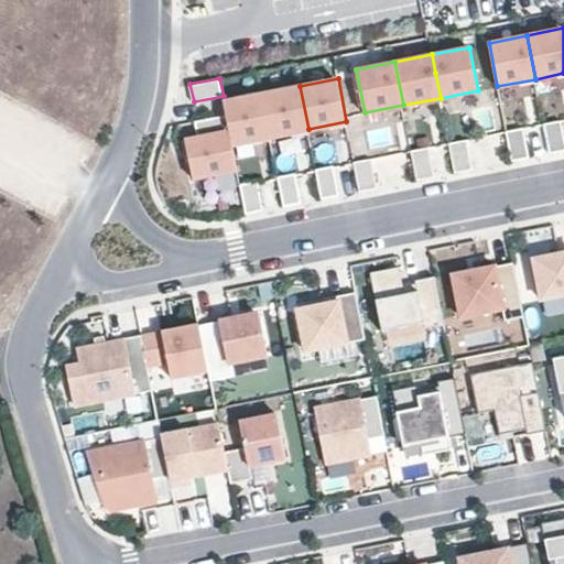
[(308,129),(300,86),(262,94),(271,137),(308,129)]
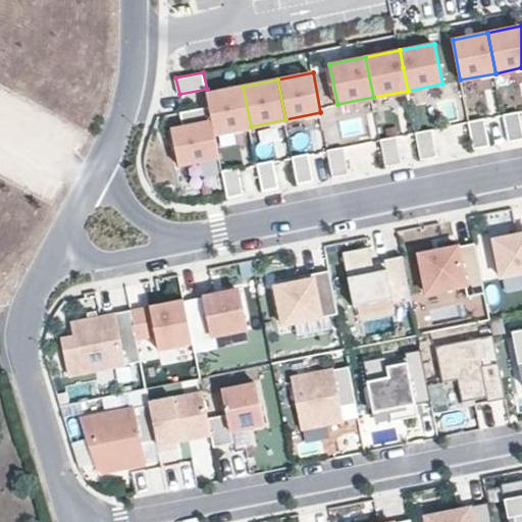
[(251,126),(243,87),(208,94),(210,106),(215,134),(251,126)]
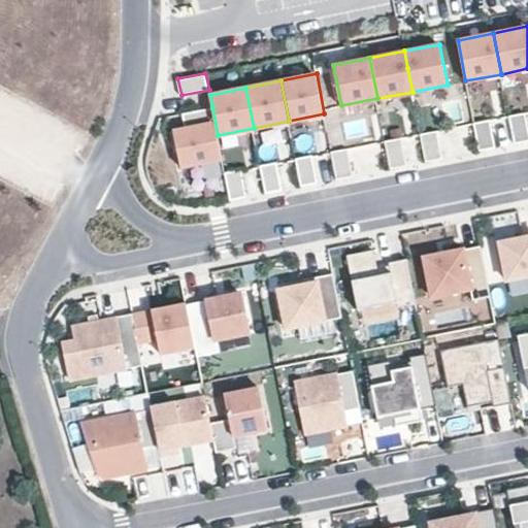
[(218,135),(212,107),(184,113),(187,128),(174,131),(182,167),(223,158),(218,135)]
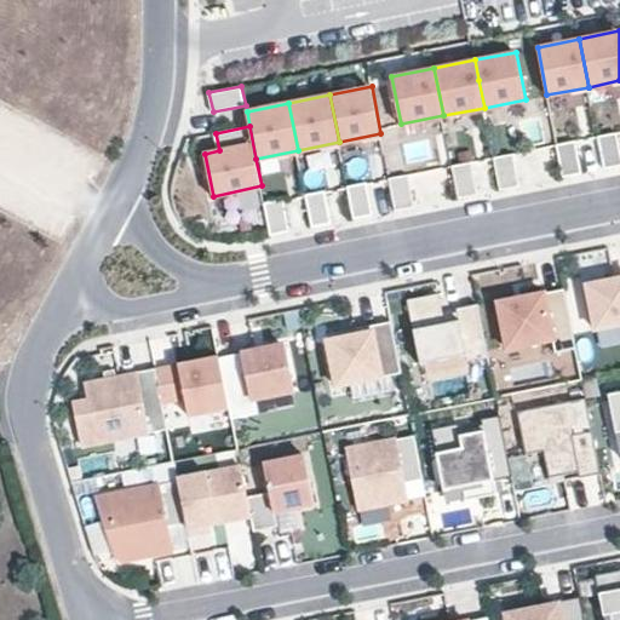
[(598,136),(604,168),(619,165),(619,143),(618,132),(598,136)]
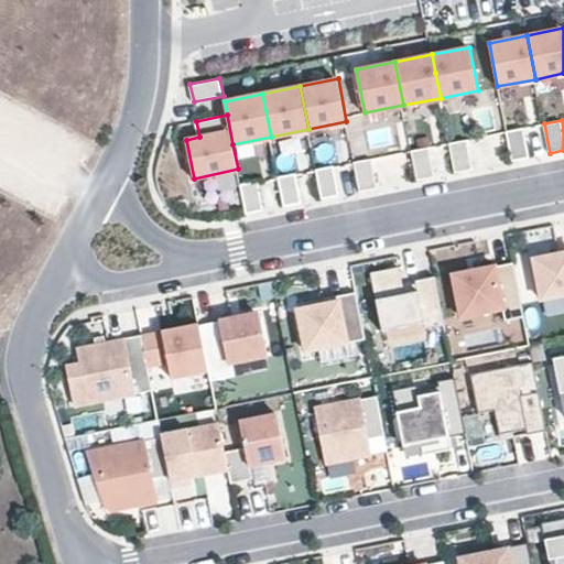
[(506,131),(512,161),(530,158),(524,128),(506,131)]
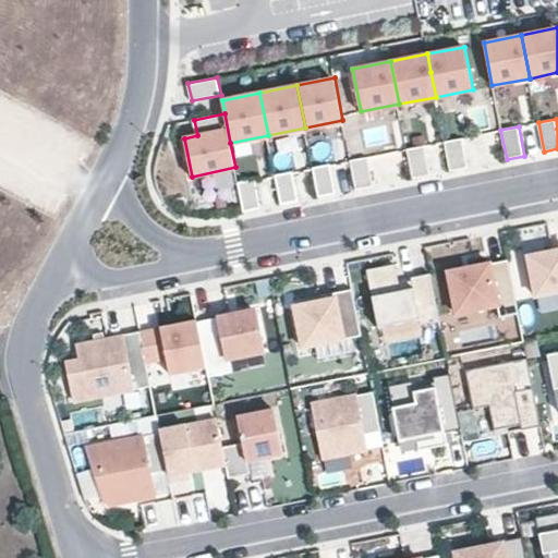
[(445,141),(450,170),(468,167),(462,137),(445,141)]
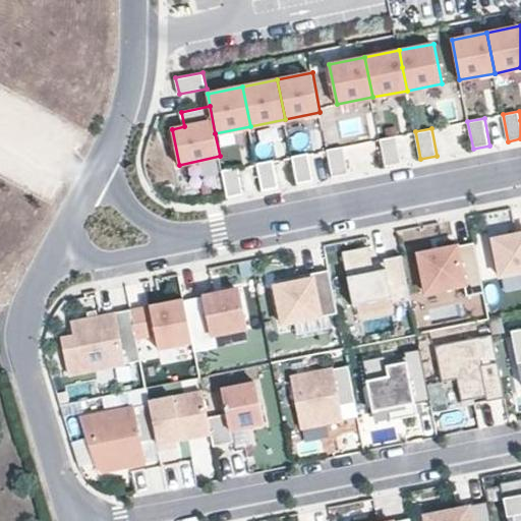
[(381,138),(386,166),(402,163),(396,135),(381,138)]
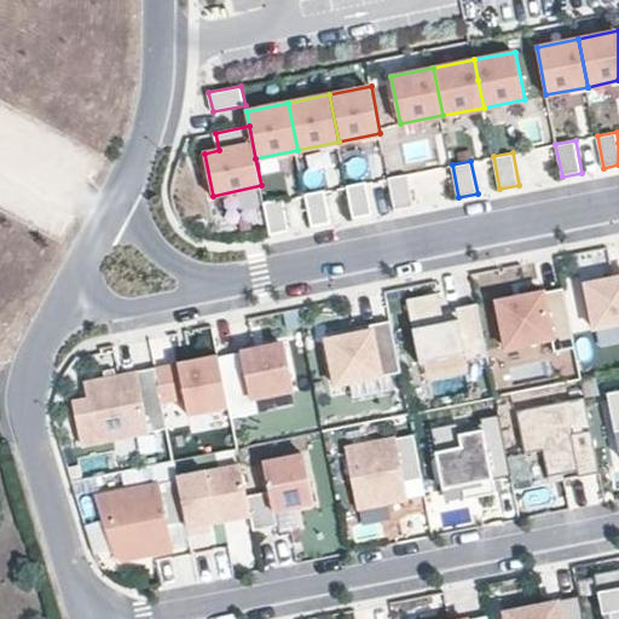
[(388,178),(395,209),(415,206),(408,173),(388,178)]
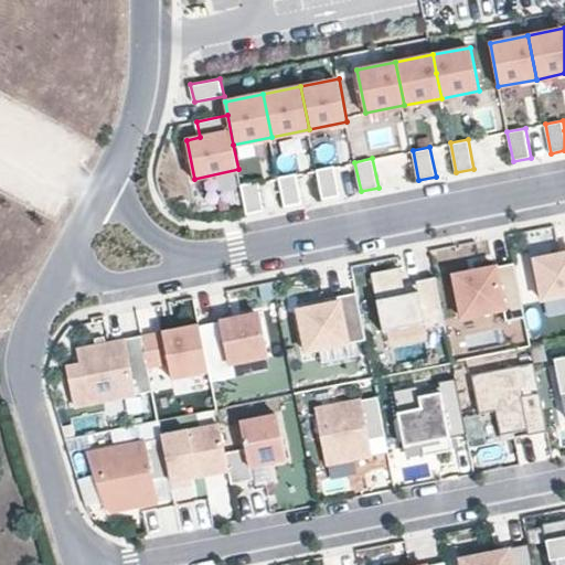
[(317,169),(322,199),(340,195),(334,166),(317,169)]
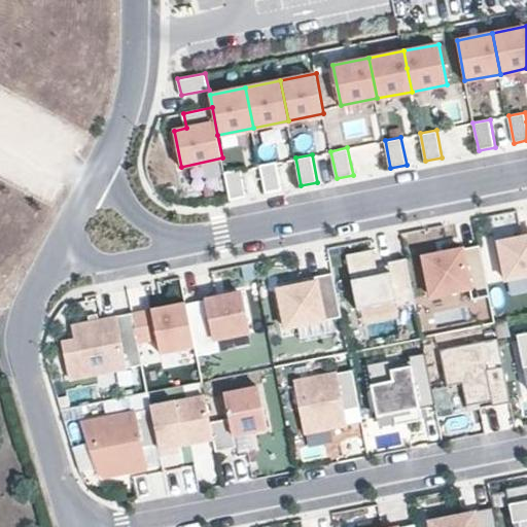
[(260,165),(266,192),(282,188),(277,162),(260,165)]
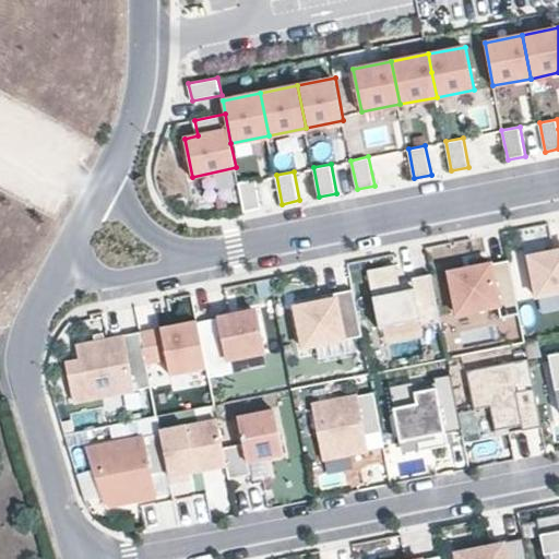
[(239,182),(245,211),(262,207),(256,179),(239,182)]
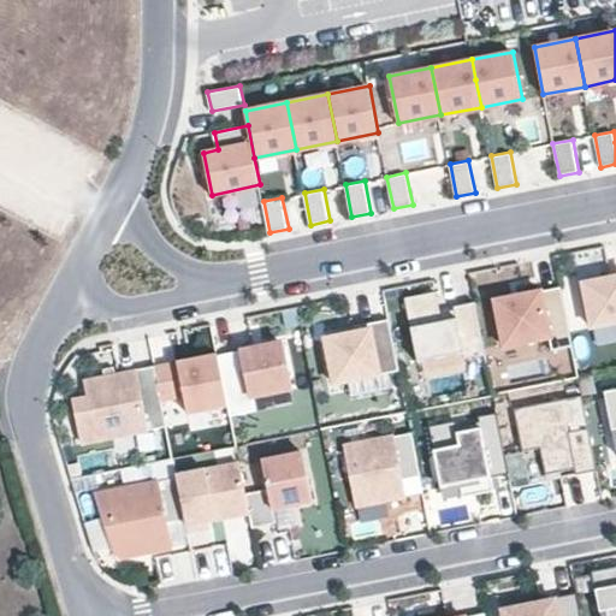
[(615,321),(615,276),(584,283),(592,327),(615,321)]
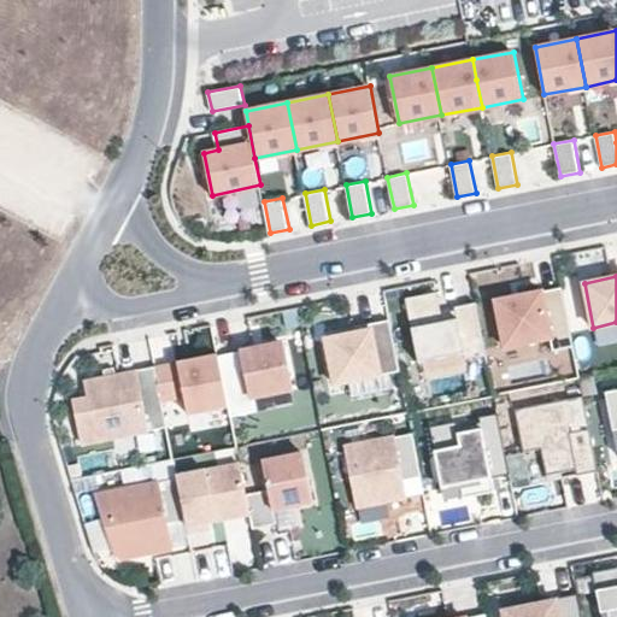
[(553,351),(574,346),(562,287),(495,300),(505,347),(551,338),(553,351)]
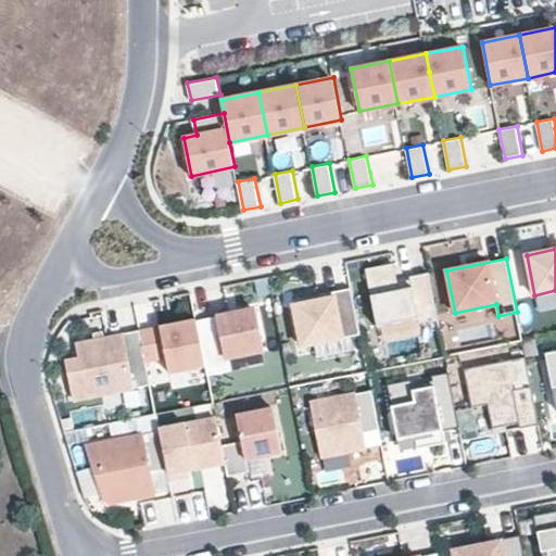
[(419,323),(438,319),(429,273),(411,276),(413,287),(399,289),(394,263),(366,268),(377,326),(418,317),(419,323)]
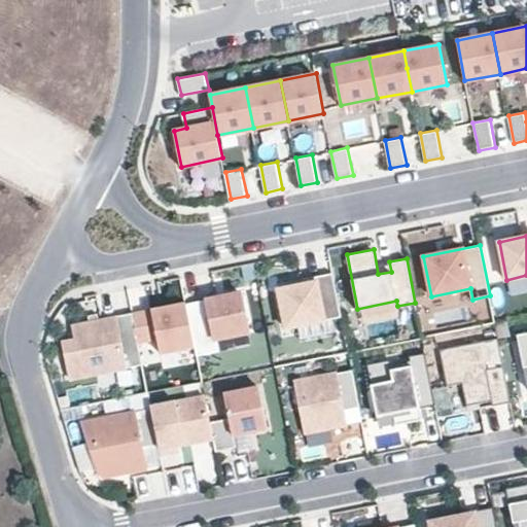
[(377,267),(378,274),(391,272),(389,265),(377,267)]
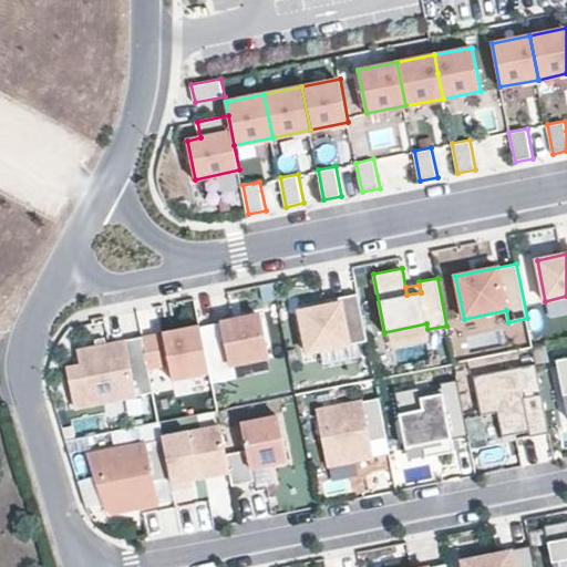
[(308,352),(368,341),(358,294),(298,305),(308,352)]
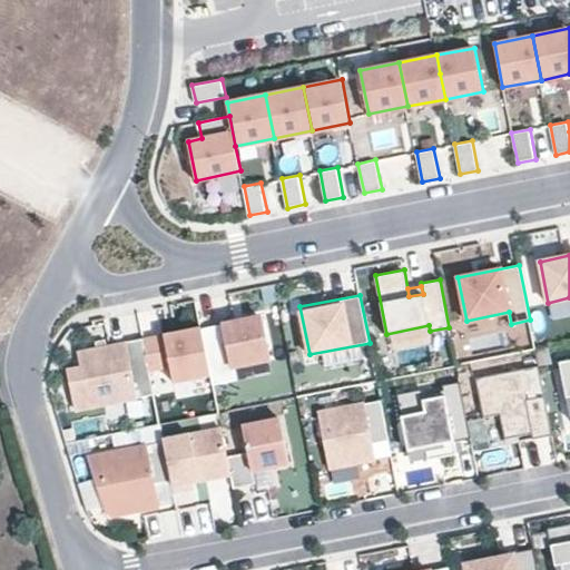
[(262,316),(202,327),(212,374),(213,384),(238,379),(235,366),(269,360),(262,316)]
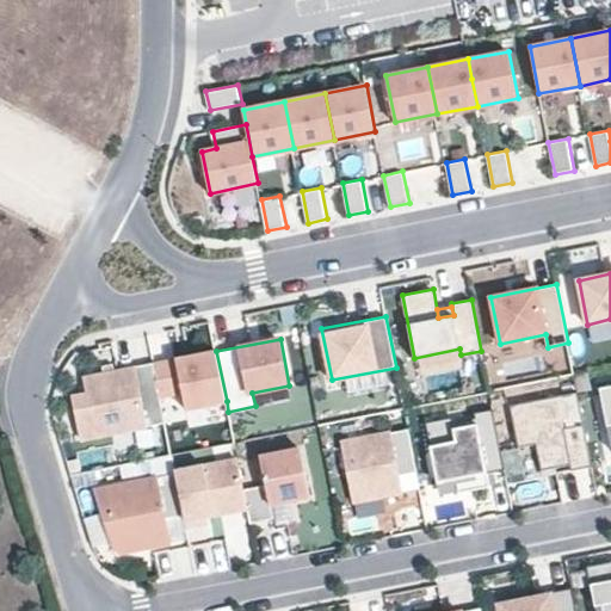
[(216,351),(154,364),(160,396),(183,392),(186,409),(227,401),(216,351)]
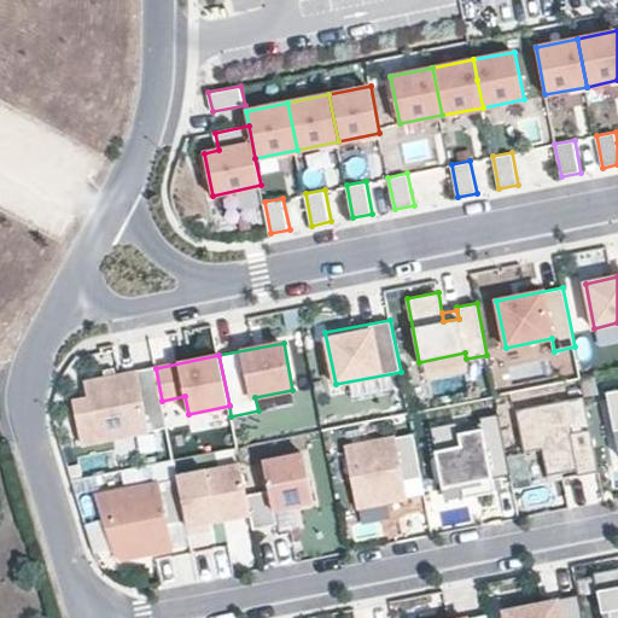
[(156,368),(156,366),(116,375),(105,378),(87,382),(91,397),(76,401),(85,443),(168,427),(162,401),(156,368)]
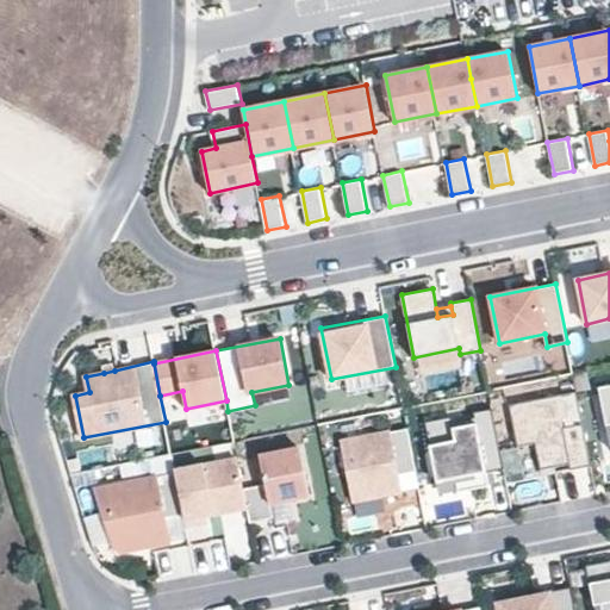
[(103,365),(104,373),(114,371),(113,362),(103,365)]
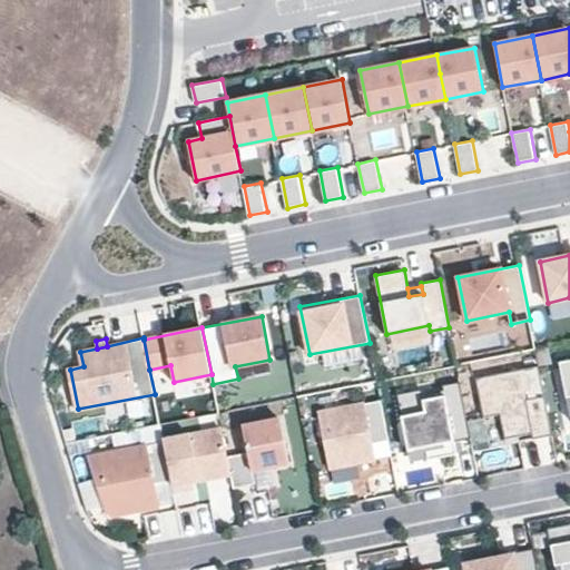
[(569,360),(560,362),(569,413),(569,360)]
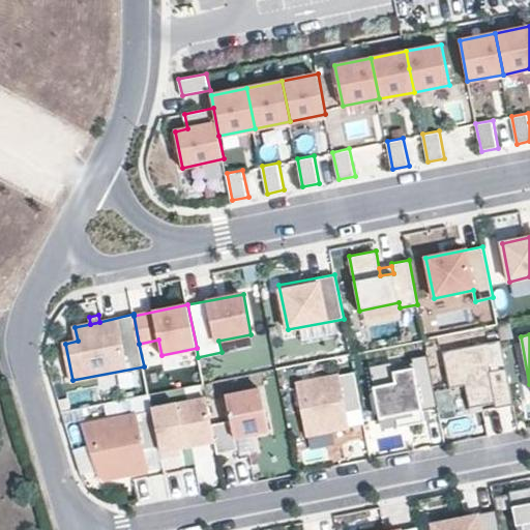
[(514,404),(501,340),(443,351),(450,388),(466,385),(470,408),(482,405),(495,403),(496,408),(514,404)]
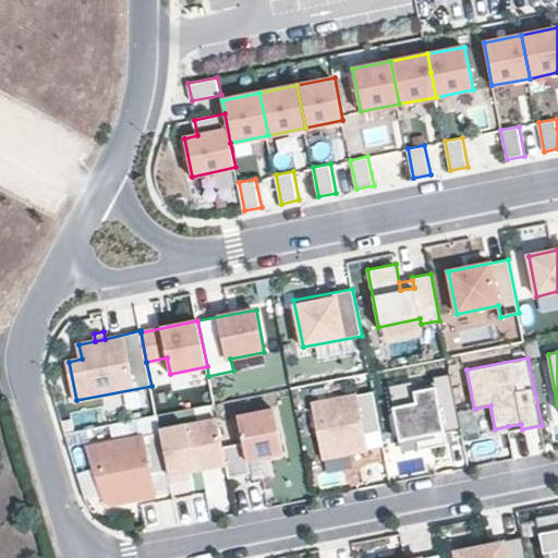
[(461,428),(450,373),(433,376),(434,381),(413,385),(413,380),(388,385),(400,440),(416,437),(420,450),(448,444),(446,432),(461,428)]
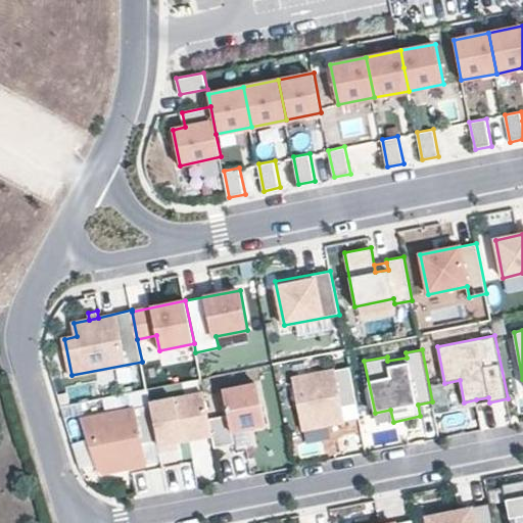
[(357,403),(349,367),(293,378),(303,429),(343,421),(340,407),(357,403)]
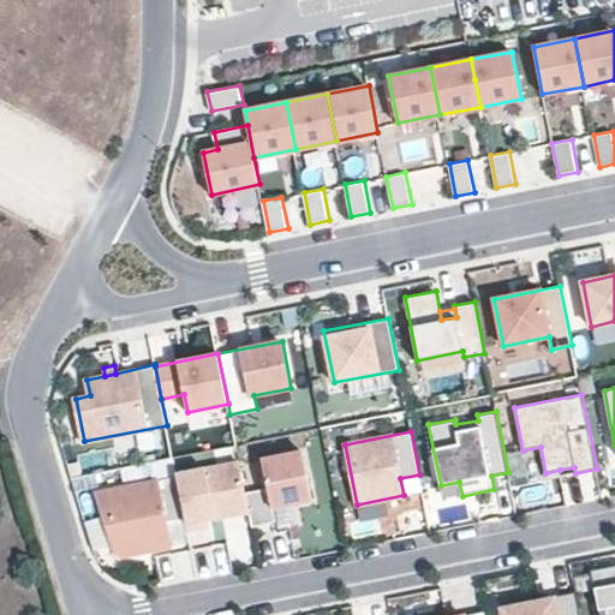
[(268,488),(245,491),(249,511),(252,526),(276,521),(273,507),(312,499),(304,452),(263,459),(268,488)]
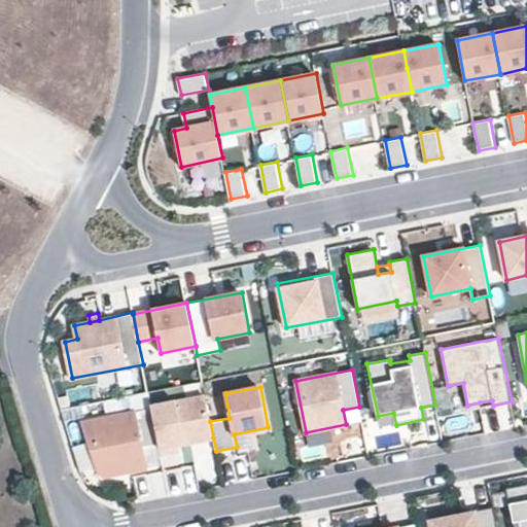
[(210,421),(205,395),(151,407),(151,408),(159,444),(161,453),(180,450),(179,445),(213,437),(210,421)]
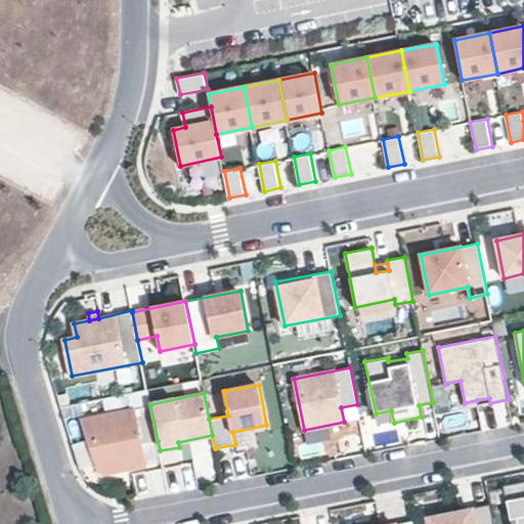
[(158,441),(150,405),(83,420),(91,465),(103,473),(145,465),(141,444),(158,441)]
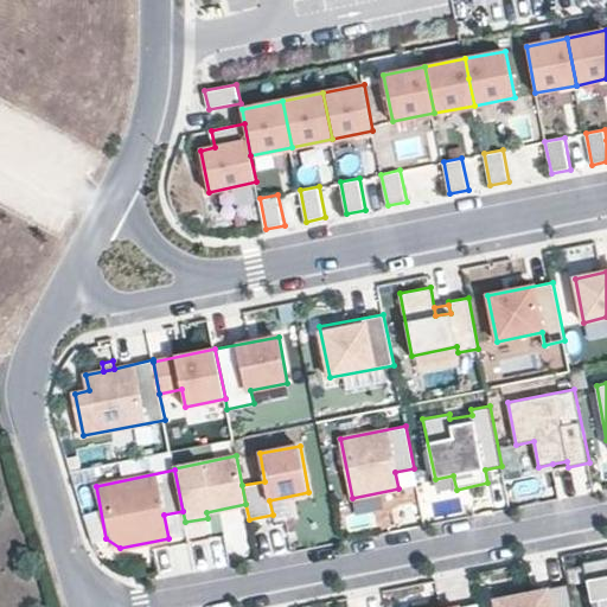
[(453,475),(435,479),(438,493),(457,490),(453,475)]
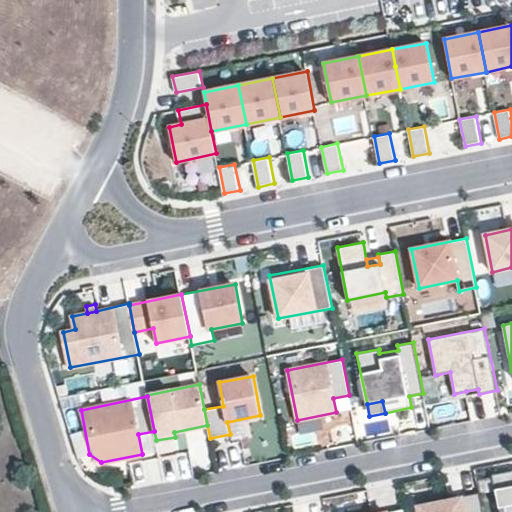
[(511,511),(511,470),(492,475),(499,511),(511,511)]
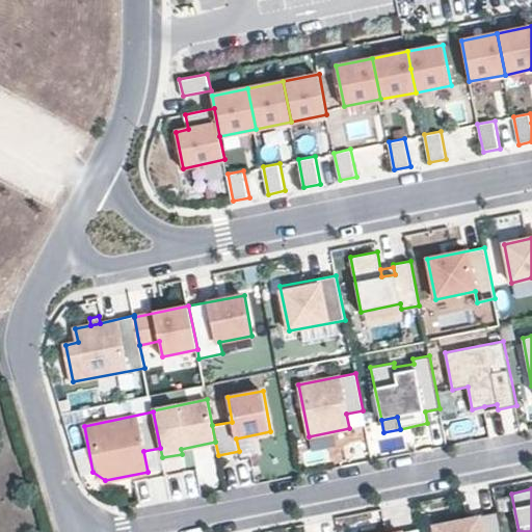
[(502,531),(498,511),(461,521),(434,526),(434,531),(502,531)]
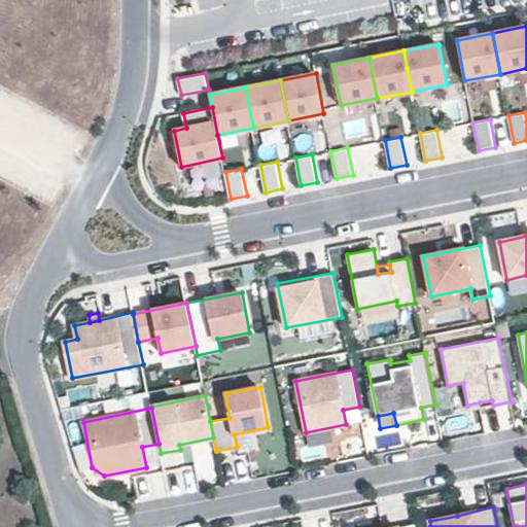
[(428,514),(430,521),(457,516),(455,508),(428,514)]
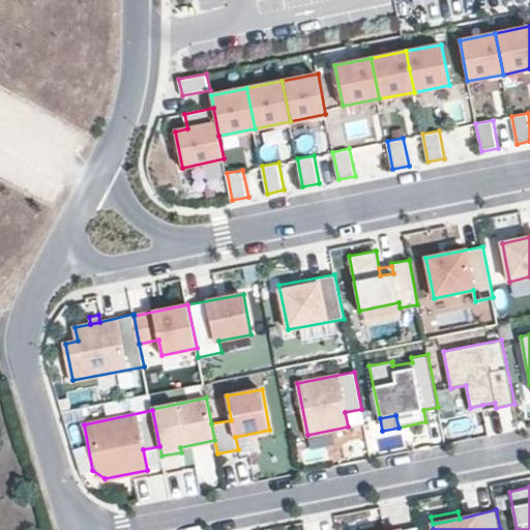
All buildings are outlined.
